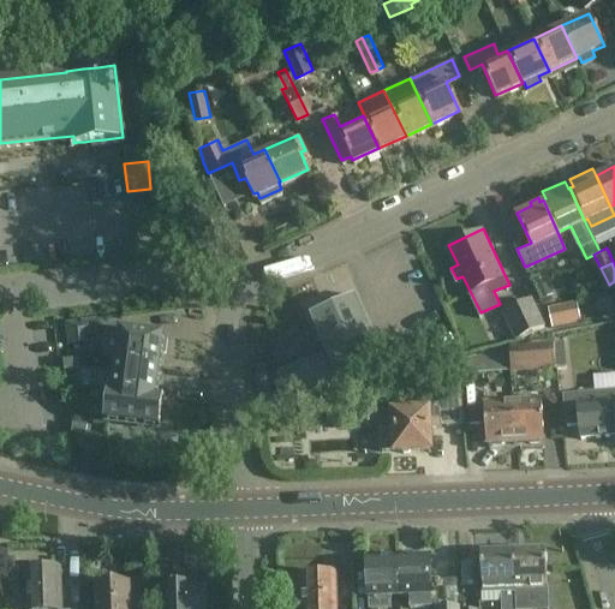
[(531,293),(501,309),(517,339),(547,324),(531,293)]
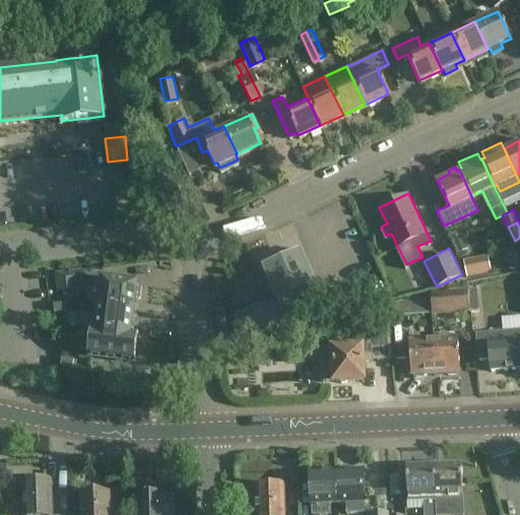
[(239,312),(238,313),(246,332),(285,315),(285,316),(288,314),(287,312),(320,298),(299,250),(287,255),(285,250),(280,252),(274,255),(277,260),(266,265),(280,296),(252,309),(251,306),(239,312)]
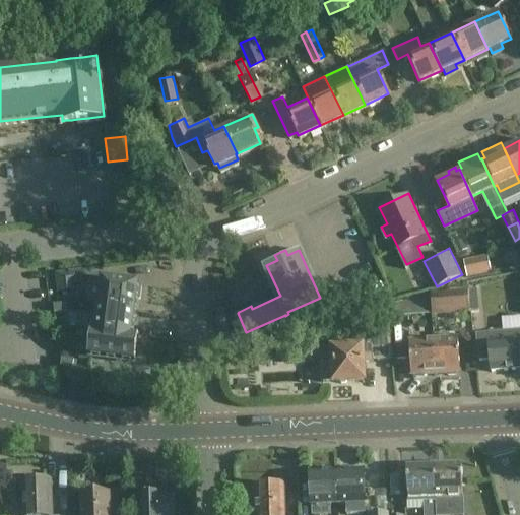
[(488,252),(486,252),(463,257),(466,273),(492,269),(488,252)]
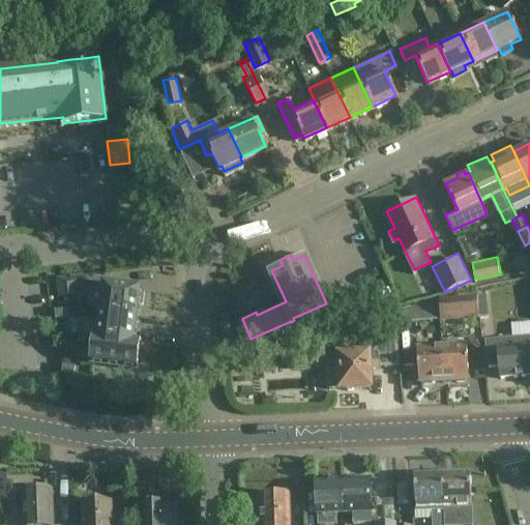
[(85,278),(84,270),(56,274),(58,294),(74,292),(72,285),(71,280),(85,278)]
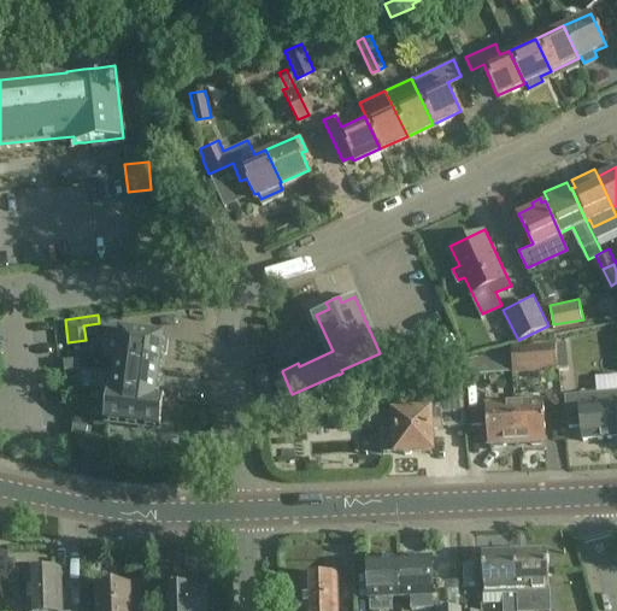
[(116,358),(159,364),(162,350),(166,351),(168,335),(163,335),(163,333),(121,327),(116,358)]
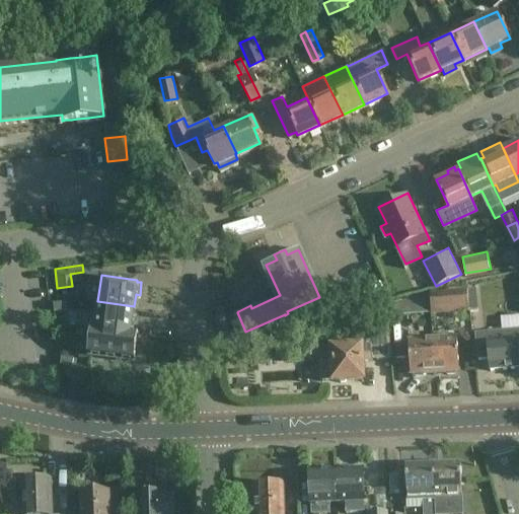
[(430,288),(431,309),(431,310),(467,308),(465,293),(464,286),(434,287),(430,288)]
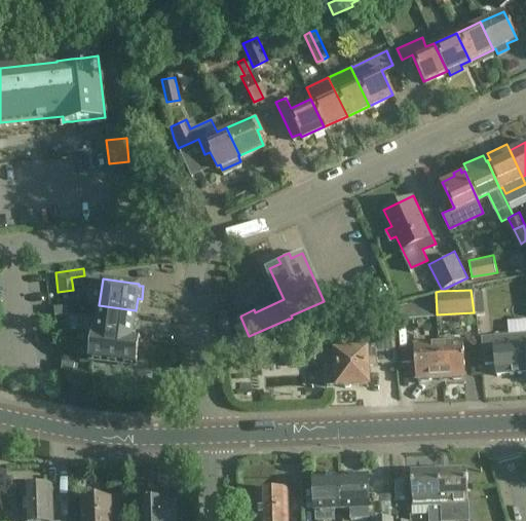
[(406,315),(437,313),(435,292),(405,300),(406,315)]
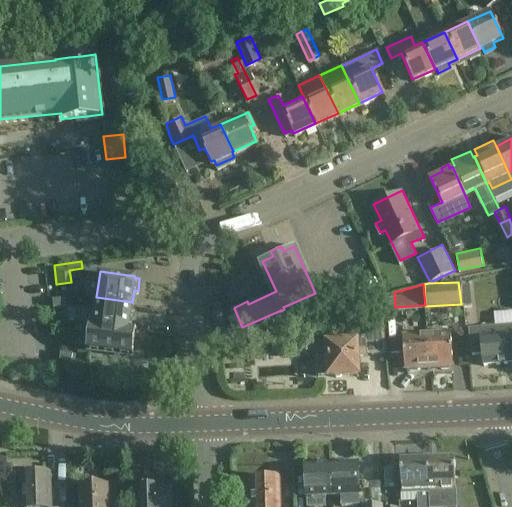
[(53,297),(54,305),(66,303),(65,295),(57,296),(53,297)]
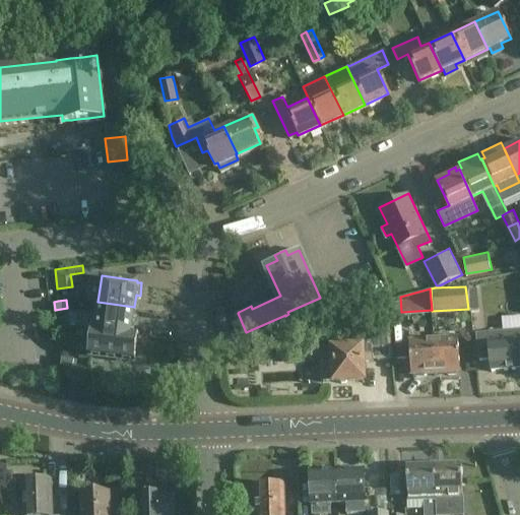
[(131,333),(134,307),(98,302),(94,328),(131,333)]
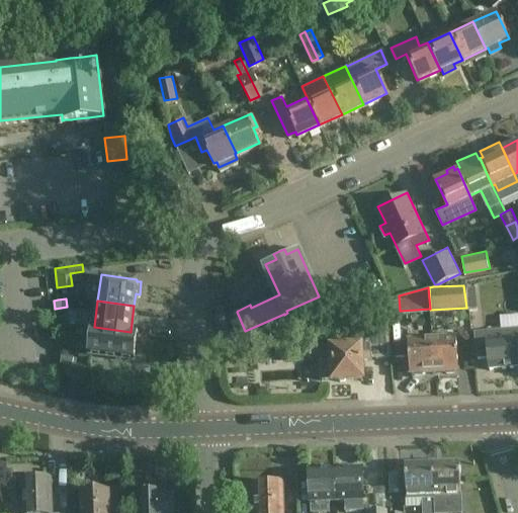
[(333,357),(321,358),(321,375),(333,374),(333,375),(338,375),(340,377),(344,377),(346,374),(362,374),(361,357),(390,355),(387,313),(357,315),(358,342),(332,344),(333,357)]
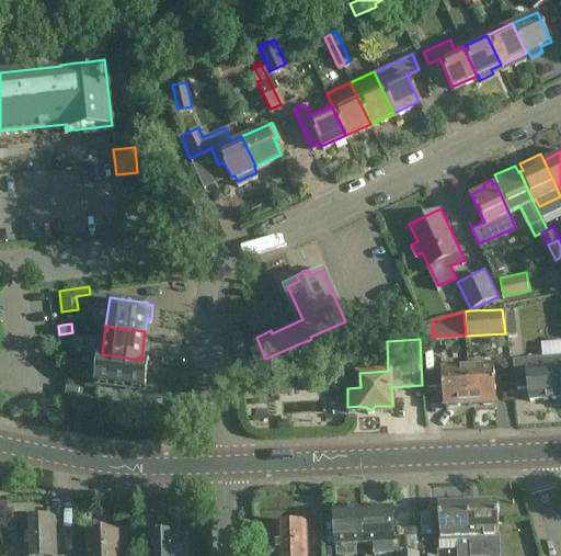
[(529,366),(528,366),(530,397),(560,393),(560,352),(528,355),(529,366)]
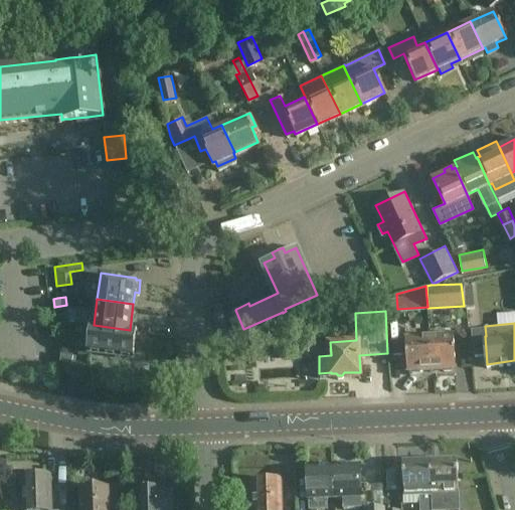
[(130,330),(94,325),(92,325),(89,349),(133,354),(136,330),(130,330)]
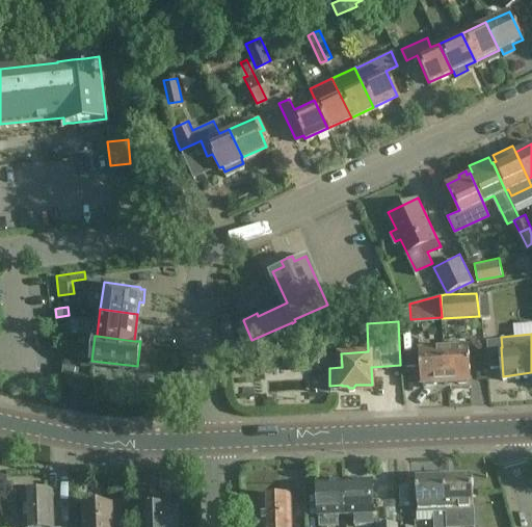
[(444,345),(446,377),(455,376),(458,380),(467,380),(469,376),(471,376),(469,344),(444,345)]
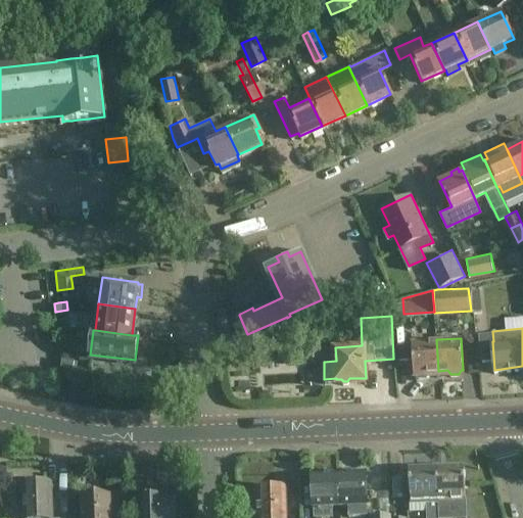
[(438,371),(436,339),(412,340),(414,372),(415,372),(418,376),(426,375),(429,371),(438,371)]
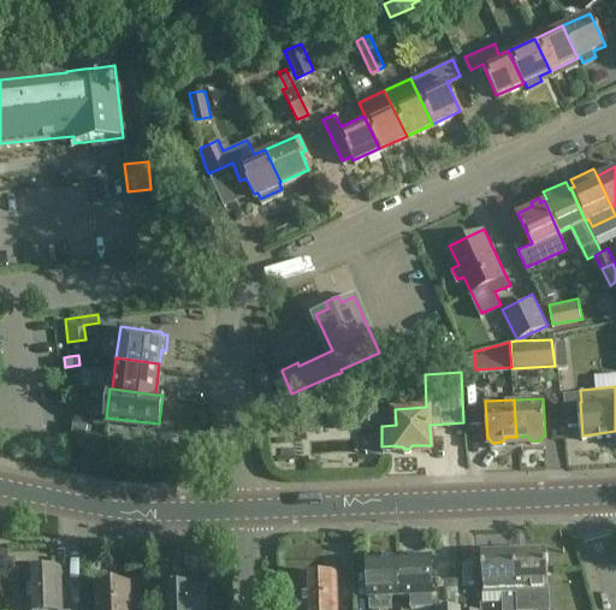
[(72,420),(71,430),(86,432),(87,422),(72,420)]
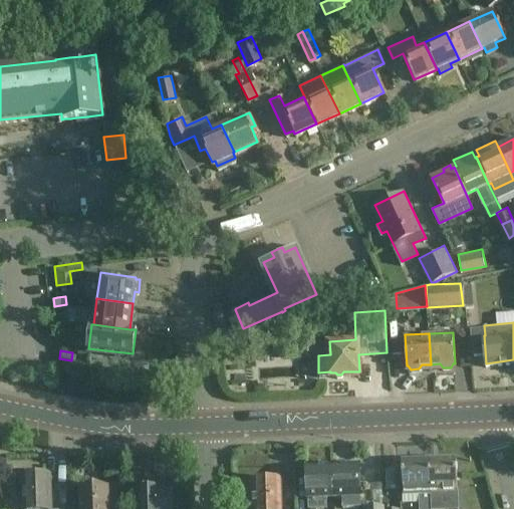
[(513,363),(487,369),(489,380),(513,375),(513,363)]
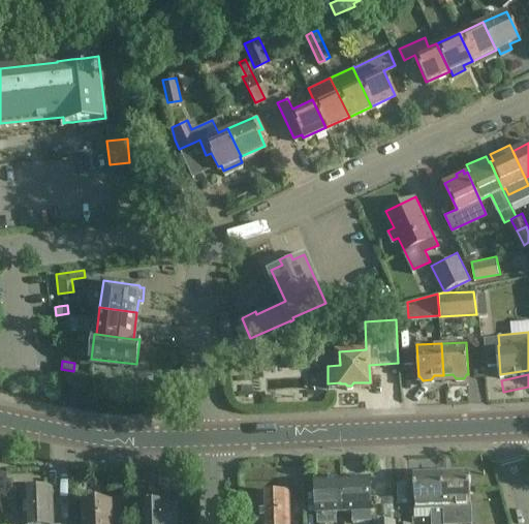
[(469,471),(442,472),(443,505),(470,504),(469,471)]
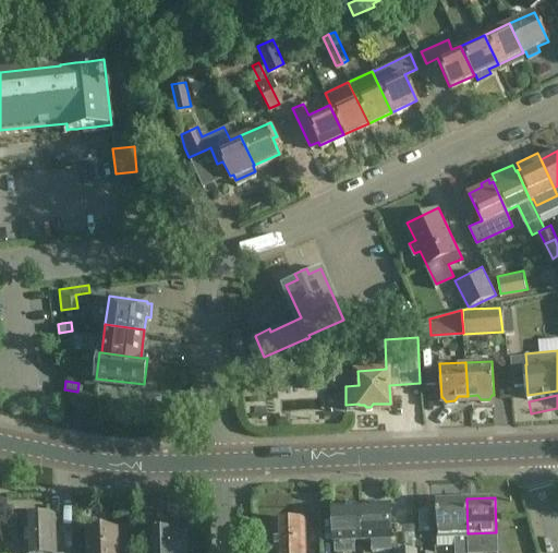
[(468,533),(466,499),(436,500),(437,535),(453,535),(455,552),(468,552),(466,533),(468,533)]
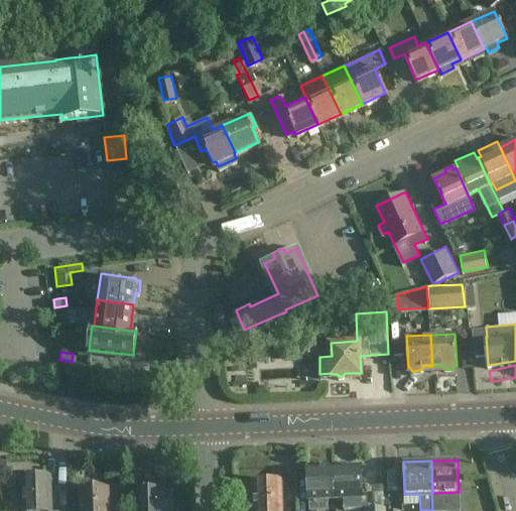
[(361,464),(335,465),(336,497),(343,497),(343,507),(361,506),(361,496),(362,496),(361,464)]
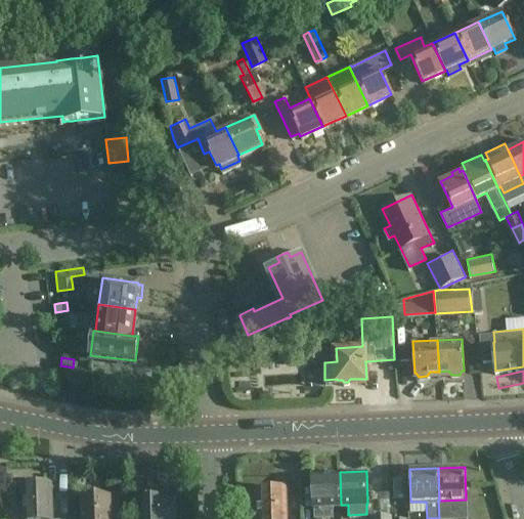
[(331,505),(341,505),(340,472),(311,473),(312,506),(314,506),(314,516),(315,516),(322,516),(332,516),(331,505)]
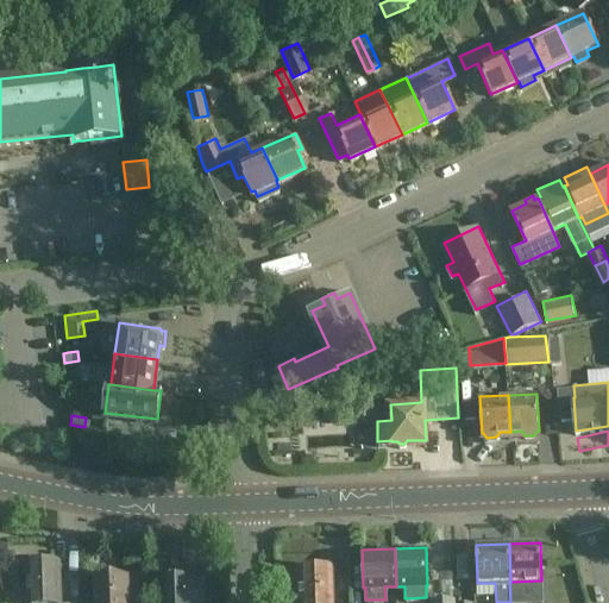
[(75,602),(76,602),(62,602),(61,560),(26,561),(27,583),(14,584),(14,602),(75,602)]
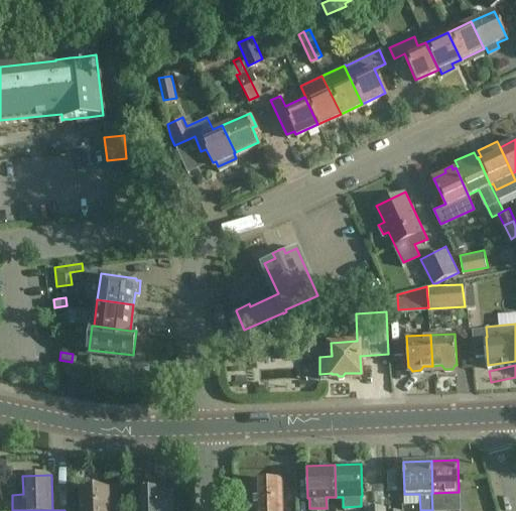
[(253,483),(243,483),(243,500),(254,500),(253,510),(282,510),(281,481),(267,481),(265,479),(259,479),(257,482),(253,482),(253,483)]
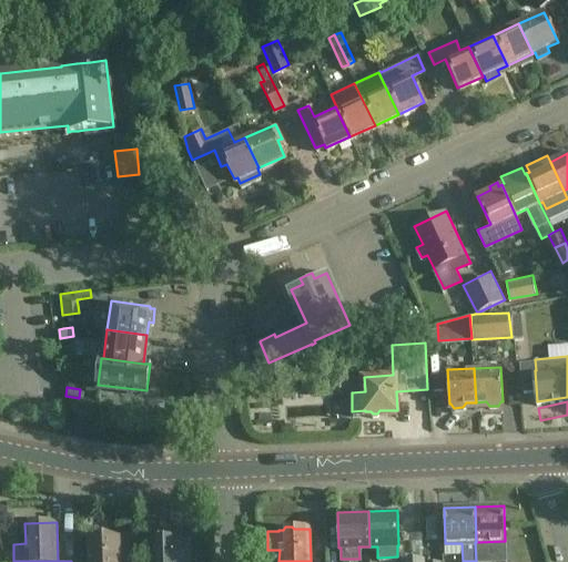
[(94,537),(89,537),(90,561),(121,561),(119,560),(118,535),(108,535),(104,532),(97,532),(94,537)]
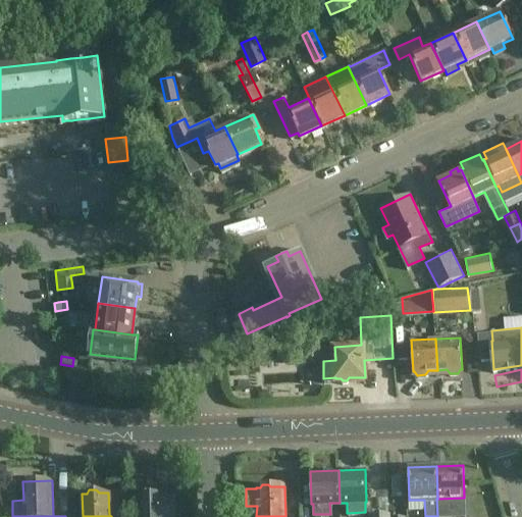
[(160,495),(160,494),(141,494),(141,516),(173,516),(173,494),(160,495)]
